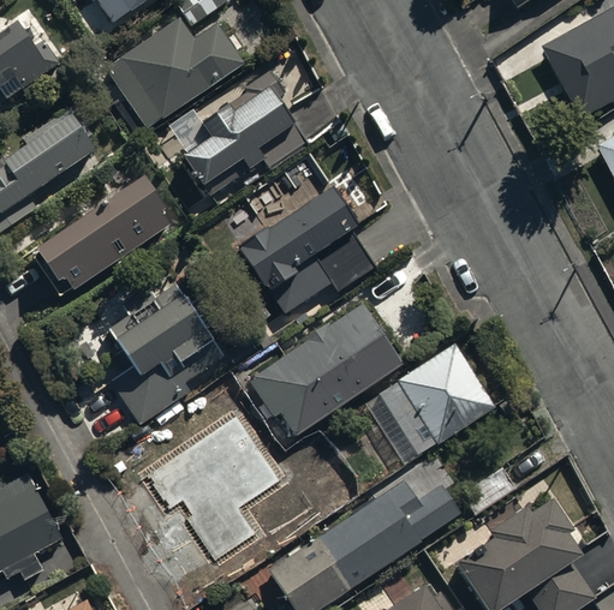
[(96,0),(111,22),(143,0),(96,0)]
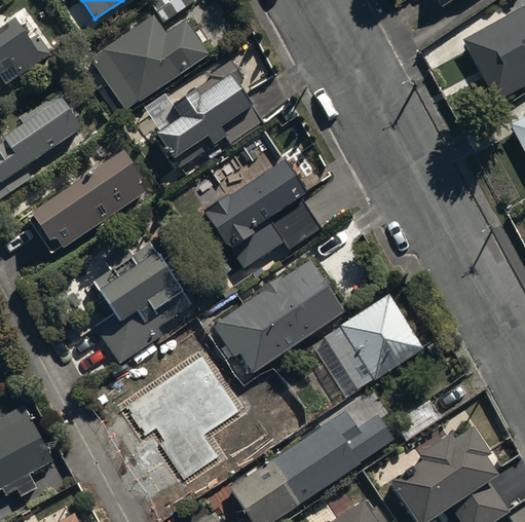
[(88,58),(124,110),(209,53),(180,11),(195,0),(194,0),(152,0),(149,3),(155,12),(88,58)]
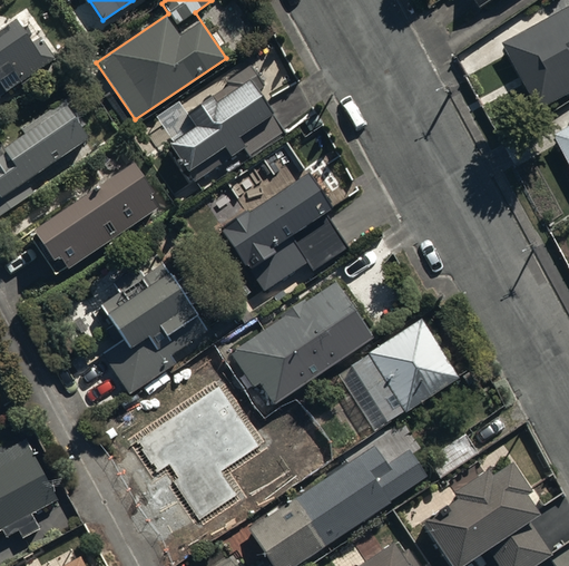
[(468,0),(482,20),(512,0),(516,3),(519,0),(468,0)]
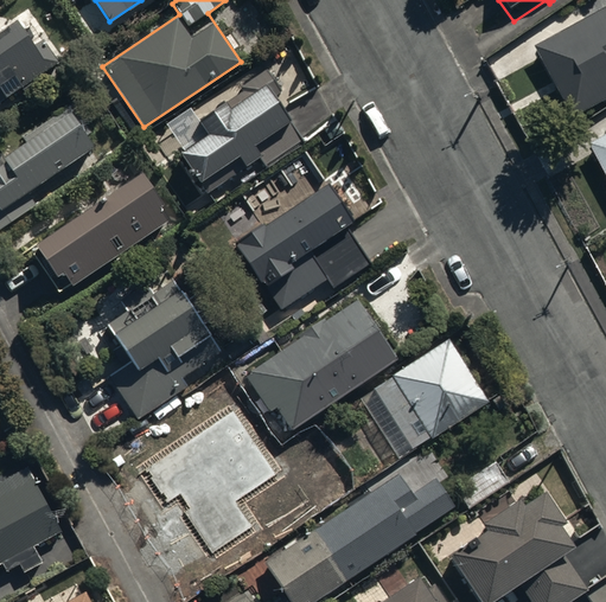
[(0,102),(61,63),(44,37),(36,43),(18,15),(0,27),(0,102)]
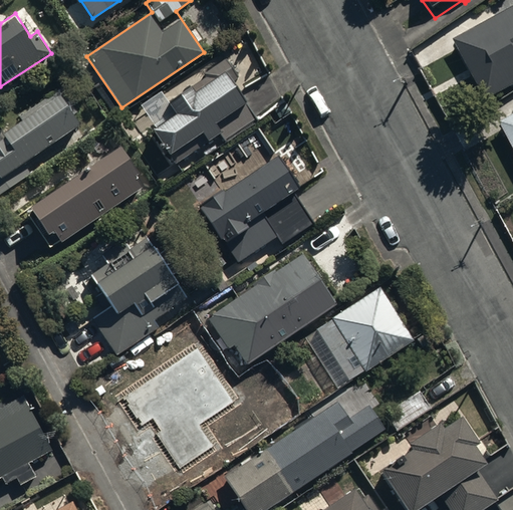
[(512,21),(456,53),(490,112),(512,99),(512,21)]
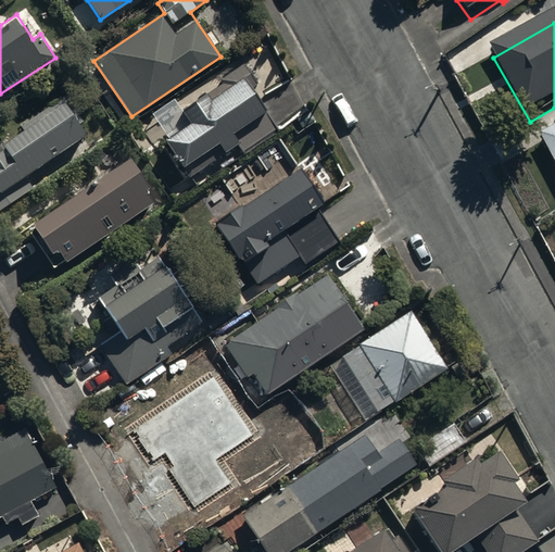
[(154,117),(167,138),(165,140),(197,190),(248,158),(232,134),(266,112),(246,79),(213,100),(209,92),(183,110),(177,103),(154,117)]
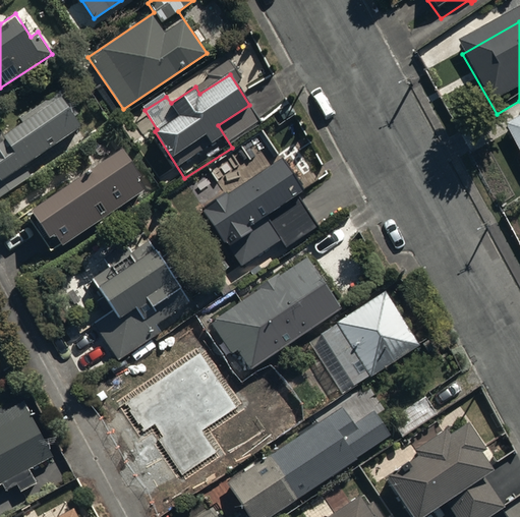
[(0,205),(35,184),(23,166),(83,128),(65,98),(5,135),(8,140),(0,145),(0,205)]
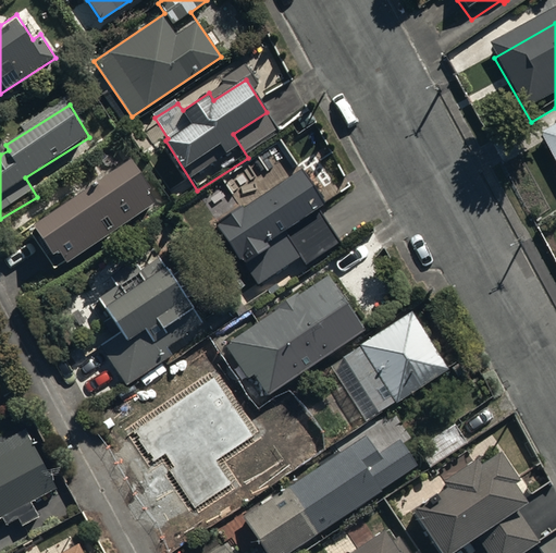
[(555,140),(544,147),(555,168),(555,140)]
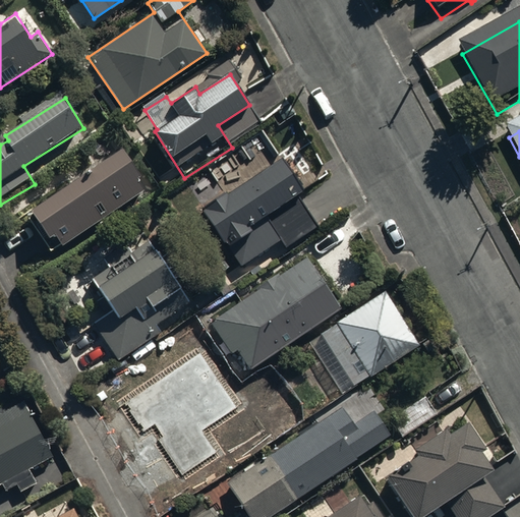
[(121,142),(31,204),(37,214),(29,219),(50,250),(149,184),(121,142)]
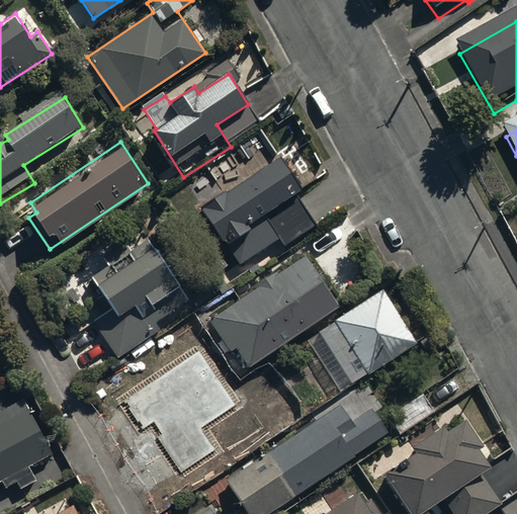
[(279,151),(201,202),(242,263),(280,238),(284,245),(317,224),(293,187),(300,183),(279,151)]
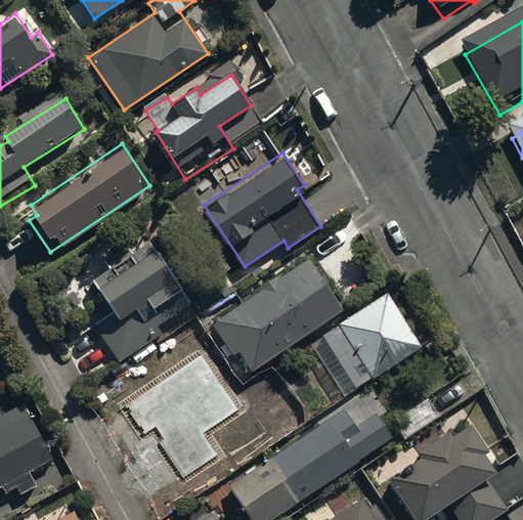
[(115,309),(94,323),(120,361),(163,332),(158,326),(192,302),(149,240),(131,252),(127,245),(105,259),(112,267),(94,279),(115,309)]
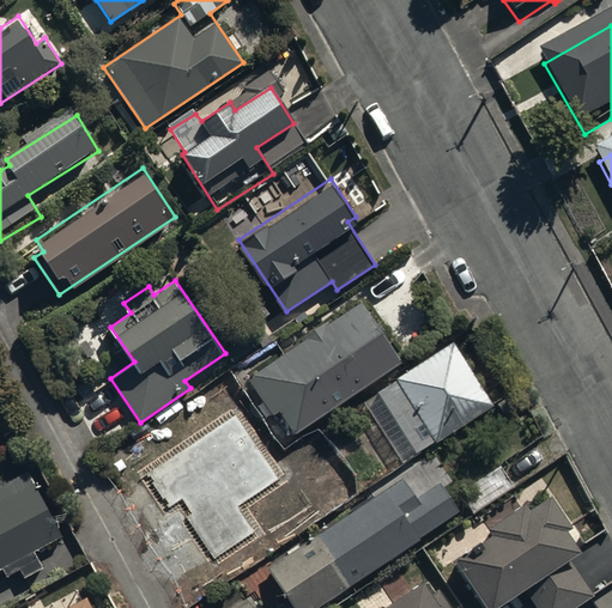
[(362,301),(248,380),(272,417),(280,411),(295,432),(401,358),(362,301)]
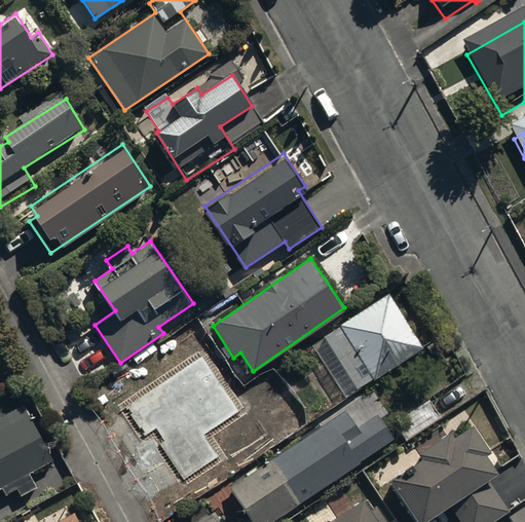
[(389,292),(339,323),(340,326),(311,343),(345,398),(424,348),(389,292)]
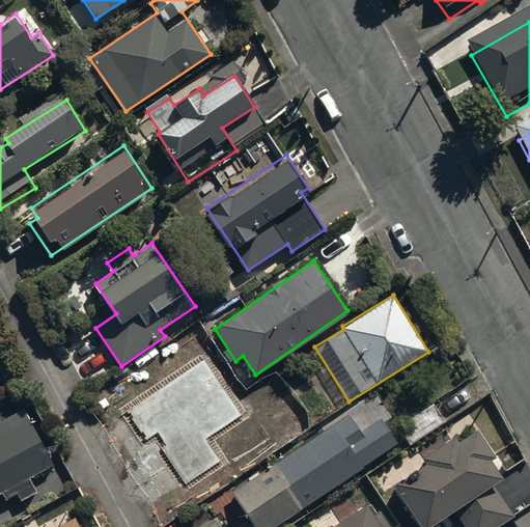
[(204,363),(128,416),(147,445),(159,438),(167,449),(163,452),(188,488),(221,465),(206,443),(243,419),(204,363)]
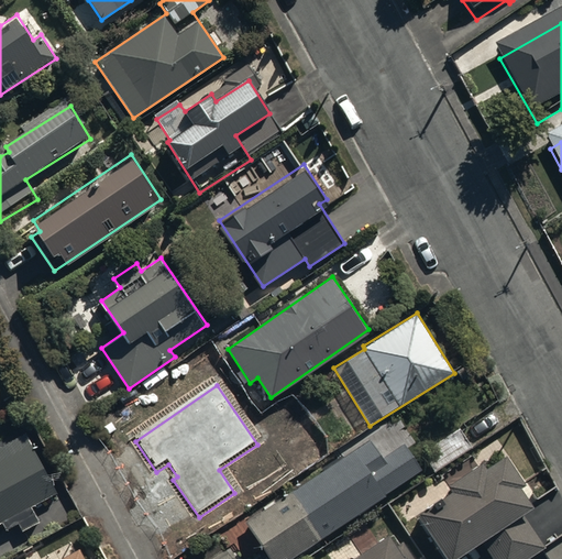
[(423,452),(436,471),(472,449),(460,430),(423,452)]
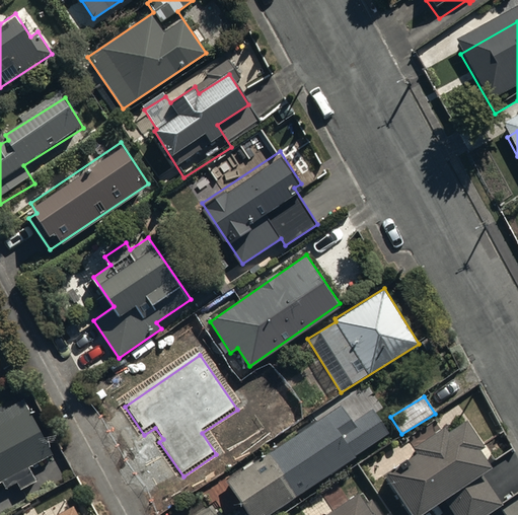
[(0,481),(6,479),(10,485),(17,481),(21,489),(37,481),(28,465),(54,452),(24,397),(0,410),(0,481)]
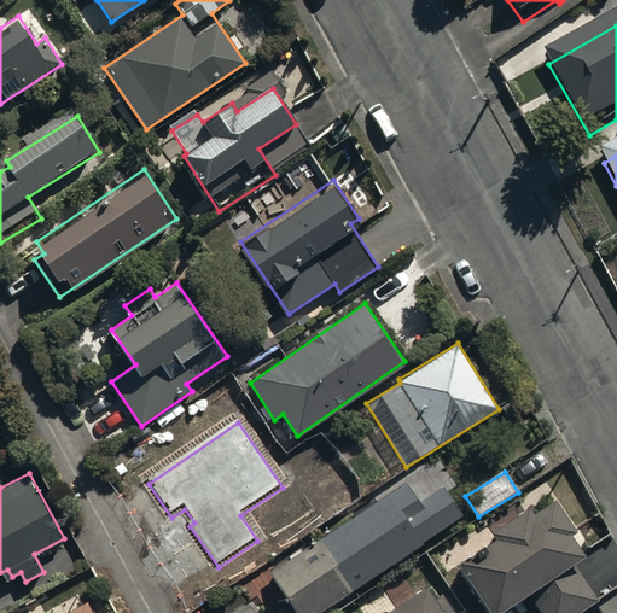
[(406,479),(268,571),(295,612),(315,612),(465,515),(443,484),(419,500),(406,479)]
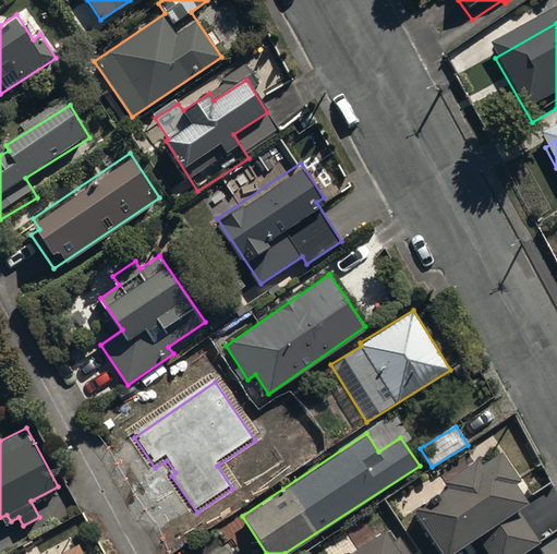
[(443,492),(411,514),(438,553),(455,553),(471,543),(477,553),(537,553),(541,551),(515,513),(524,506),(511,486),(517,483),(498,456),(479,469),(474,461),(439,485),(443,492)]
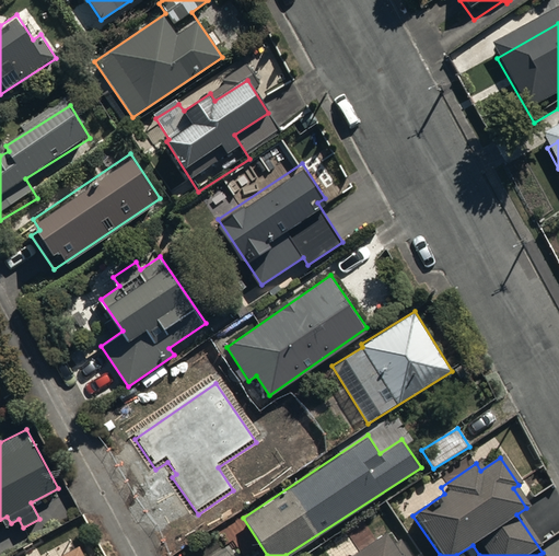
[(86,555),(78,540),(45,555),(86,555)]
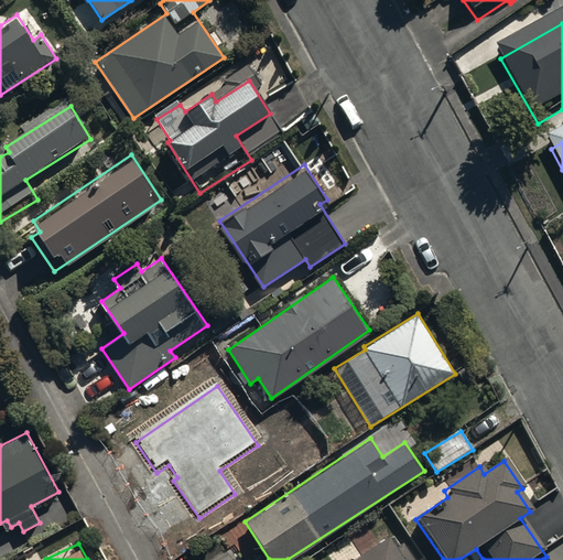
[(388,548),(370,559),(396,559),(388,548)]
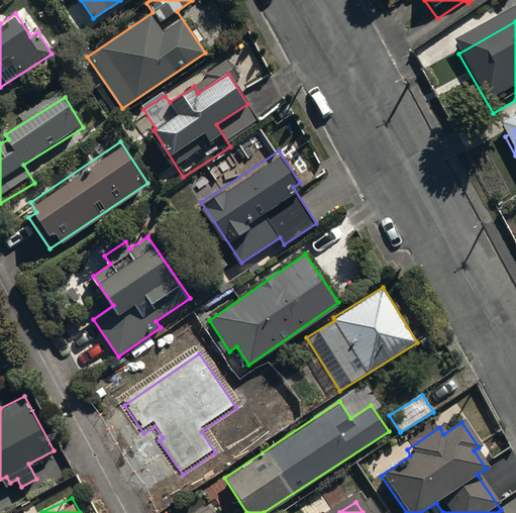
All buildings are outlined.
